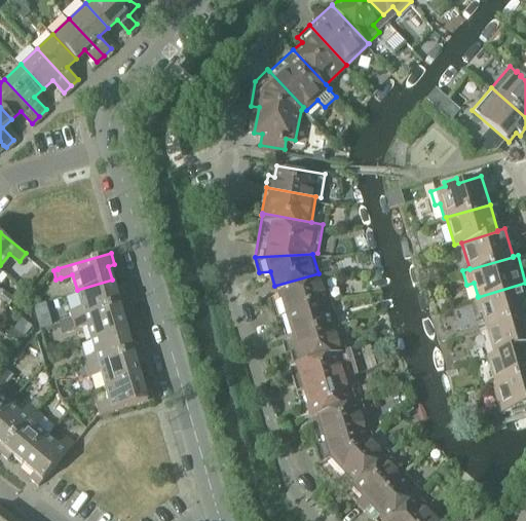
[(324,271),(318,273),(274,286),(267,288),(275,312),(331,296),(324,271)]
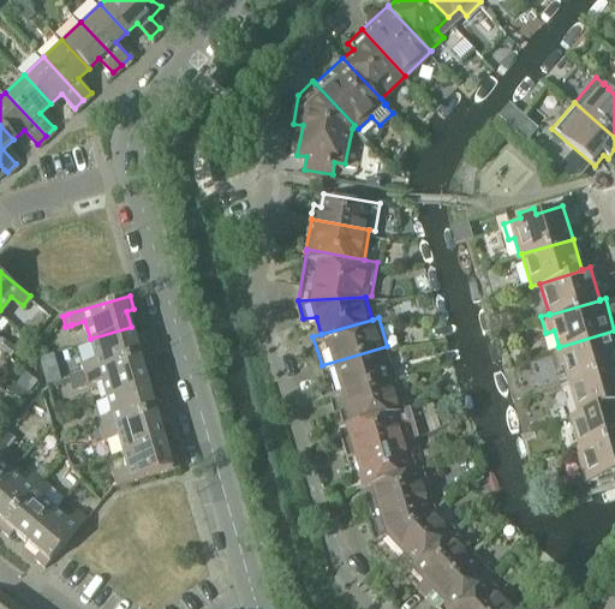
[(95,356),(81,359),(84,370),(145,352),(143,341),(136,342),(131,327),(90,339),(95,356)]
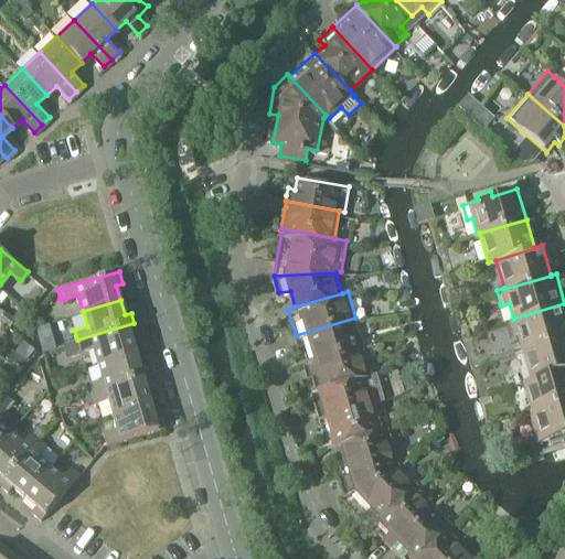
[(513,319),(513,318),(505,320),(510,335),(518,333),(522,348),(564,334),(564,304),(564,303),(513,319)]
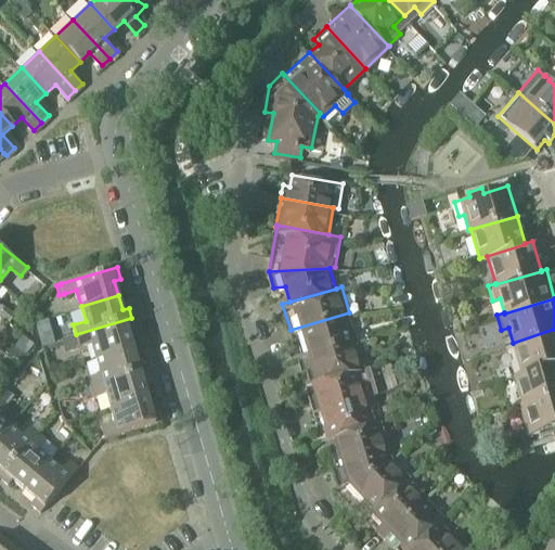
[(14,311),(3,304),(0,308),(0,312),(9,319),(14,311)]
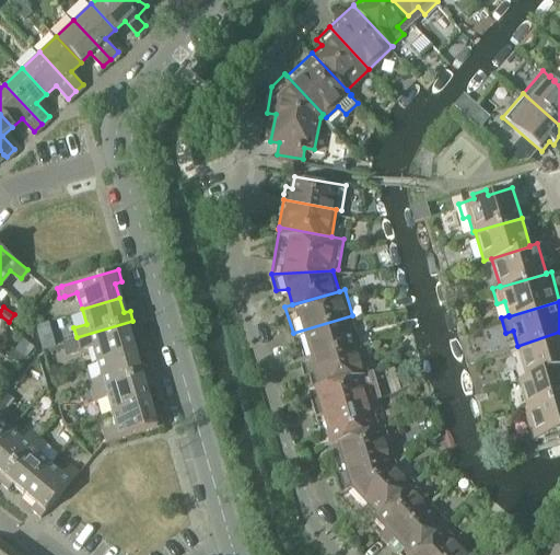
[(359,339),(352,315),(293,333),(296,346),(301,344),(305,356),(359,339)]
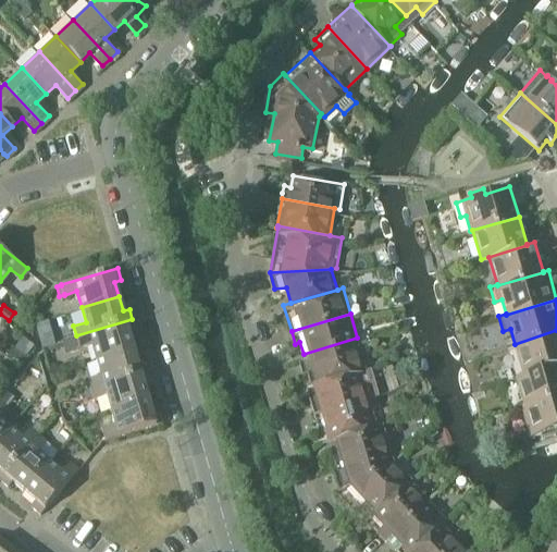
[(135,330),(132,319),(76,335),(65,339),(69,347),(91,341),(96,357),(133,346),(130,332),(135,330)]
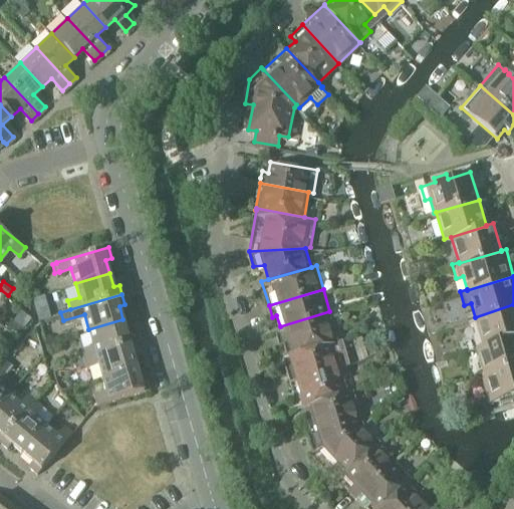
[(513,304),(475,317),(482,343),(513,333),(513,304)]
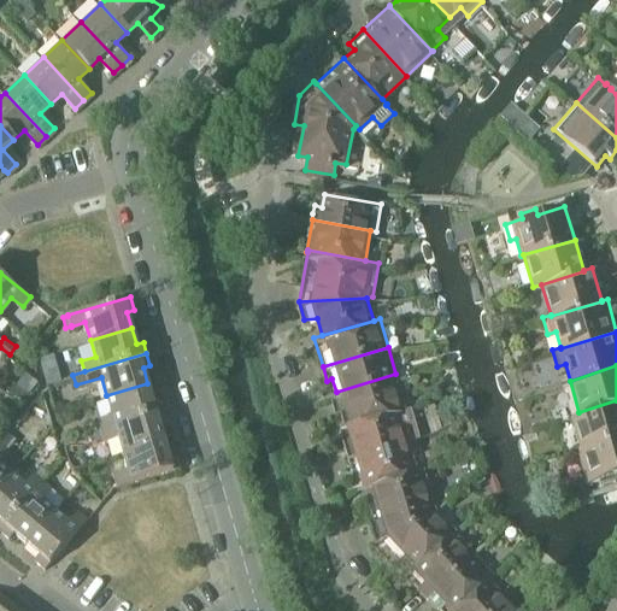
[(57,368),(43,371),(47,382),(60,379),(57,368)]
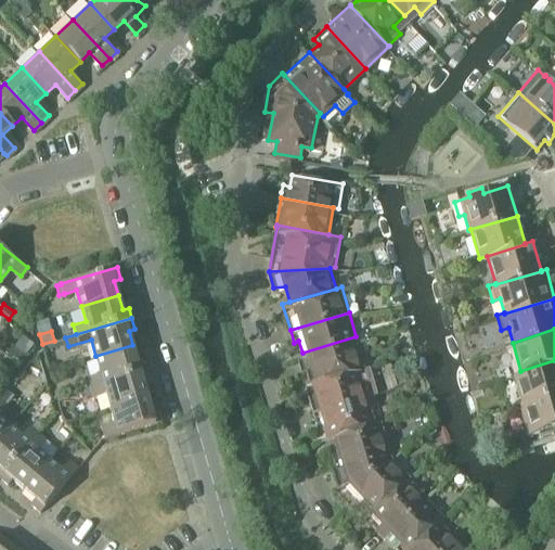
[(356,336),(302,353),(297,354),(301,368),(306,366),(310,380),(310,381),(358,367),(359,369),(364,367),(356,336)]
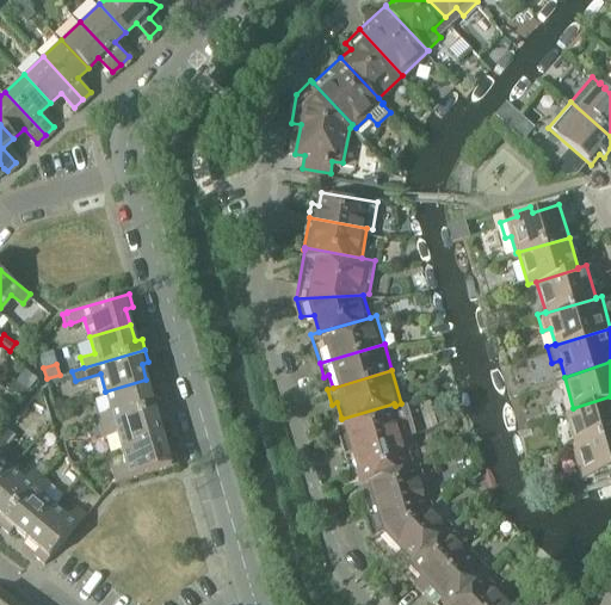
[(146,380),(105,391),(110,408),(96,413),(99,423),(161,406),(158,394),(150,396),(146,380)]
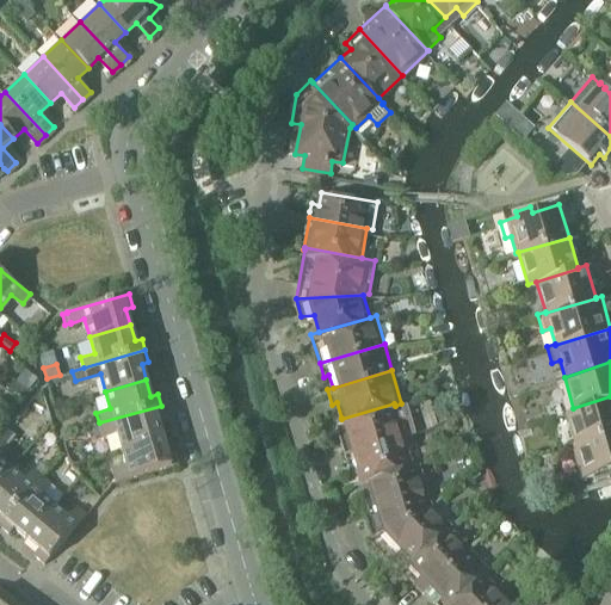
[(610,396),(573,408),(566,411),(574,443),(610,431),(610,396)]
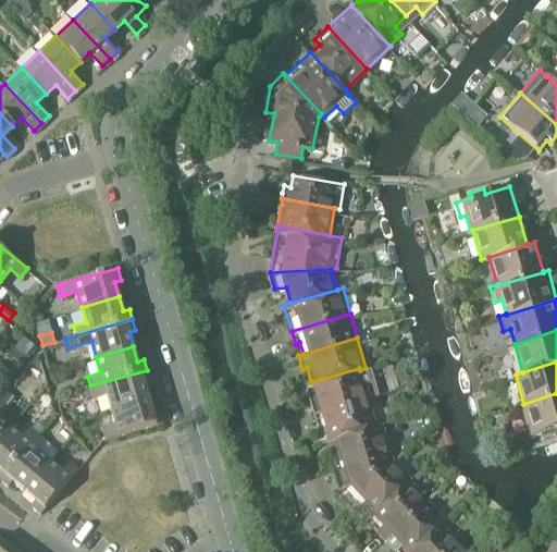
[(311,381),(306,382),(313,409),(367,394),(378,391),(370,367),(366,368),(360,370),(359,368),(311,382),(311,381)]
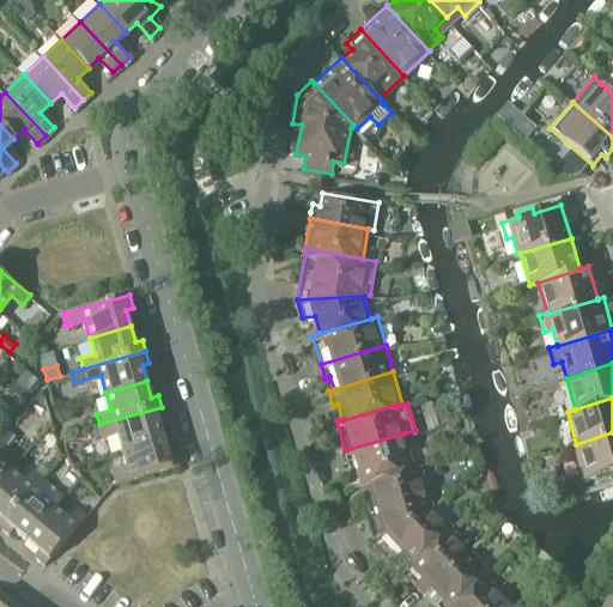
[(162,407),(99,424),(102,435),(116,431),(121,448),(163,436),(158,420),(165,418),(162,407)]
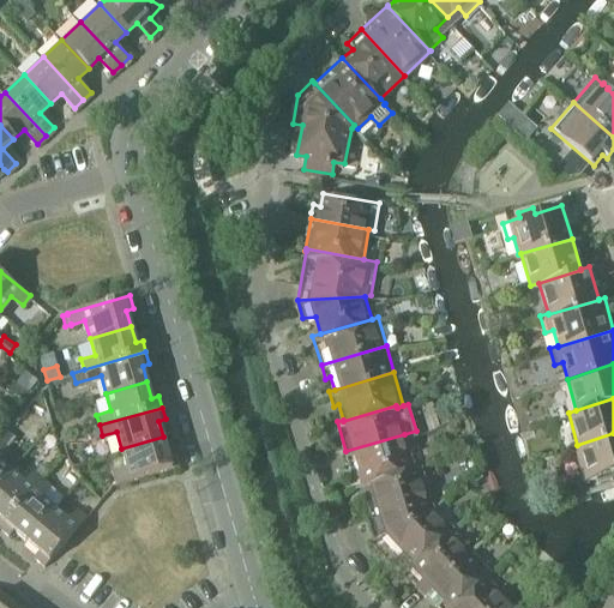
[(613,433),(577,445),(575,446),(584,479),(595,475),(597,480),(612,475),(611,471),(613,469),(613,433)]
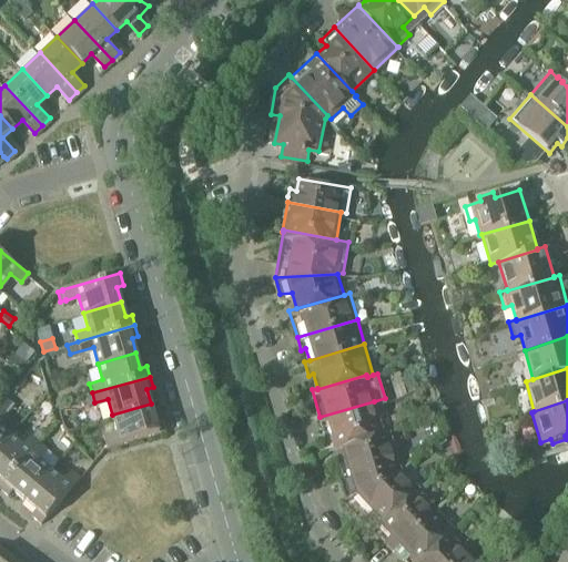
[(374,401),(320,417),(328,447),(335,446),(383,430),(374,401)]
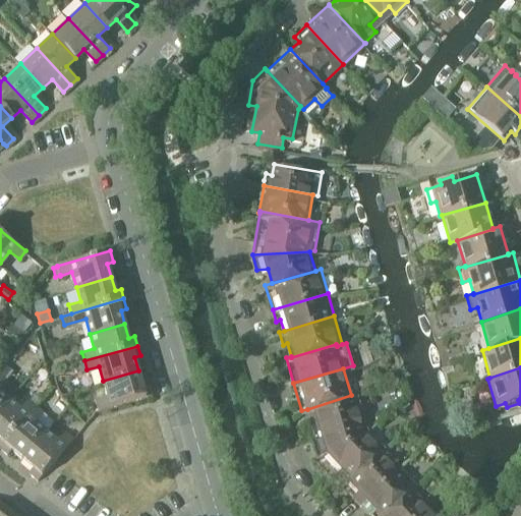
[(138,370),(103,381),(107,396),(95,399),(98,409),(151,394),(148,383),(141,385),(138,370)]
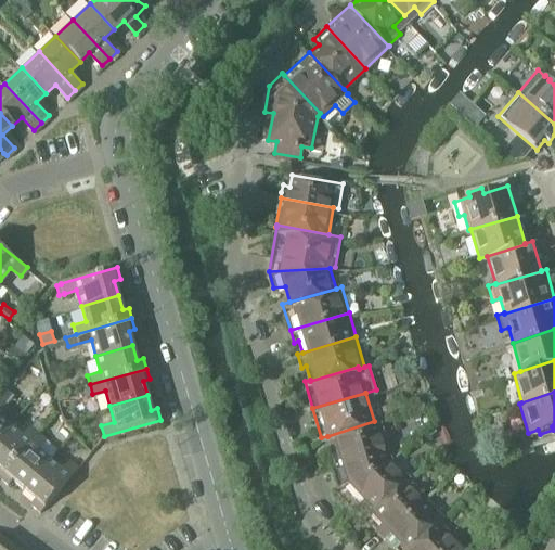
[(0,433),(9,423),(0,416),(0,408),(5,403),(0,398),(0,433)]
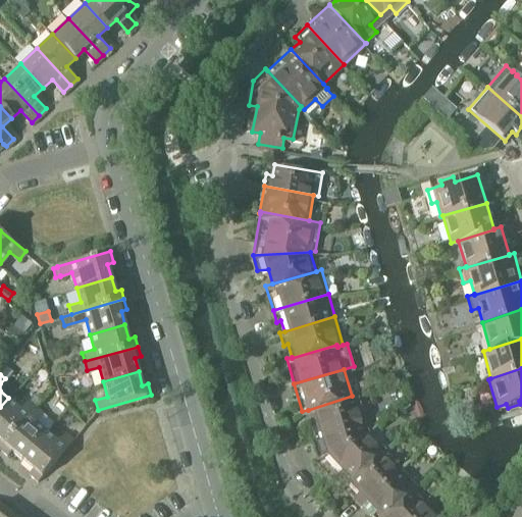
[(356,395),(352,396),(308,410),(314,430),(311,431),(318,454),(364,428),(366,428),(356,395)]
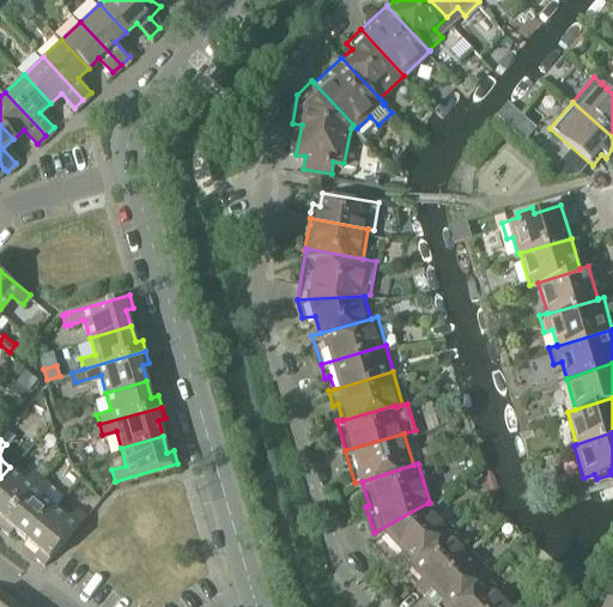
[(24,479),(10,467),(0,478),(0,522),(41,475),(34,468),(24,479)]
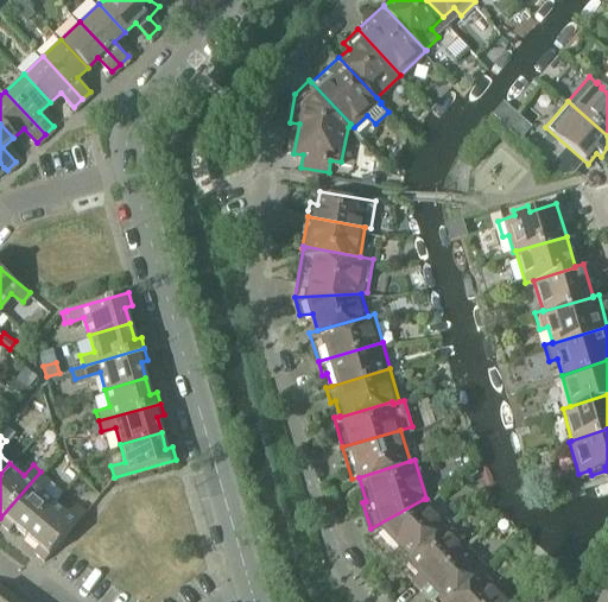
[(40,471),(0,518),(0,520),(8,527),(13,523),(25,533),(54,500),(39,489),(49,479),(40,471)]
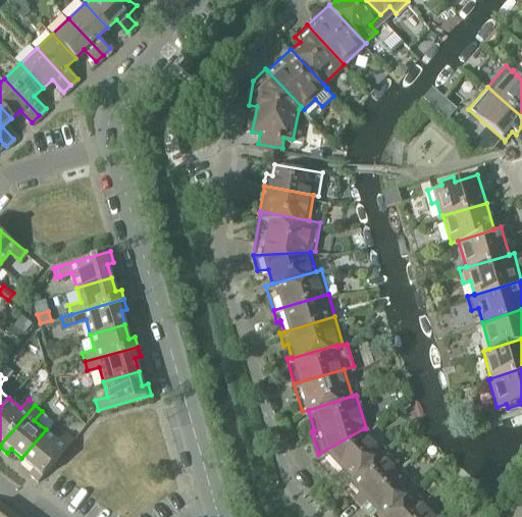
[(364,428),(318,454),(313,456),(327,471),(332,466),(346,480),(378,450),(371,443),(375,440),(364,428)]
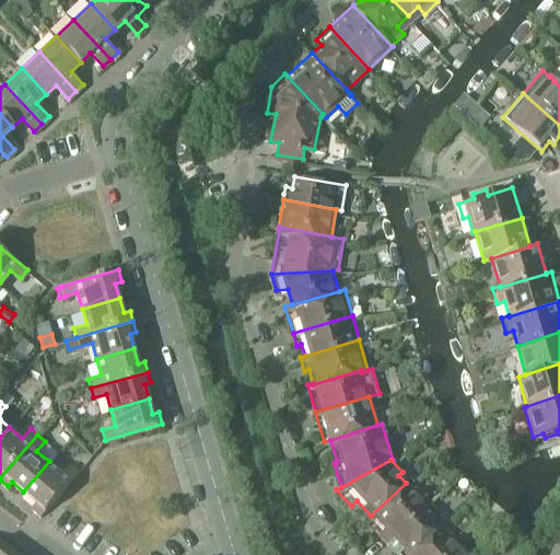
[(61,472),(49,461),(23,492),(35,501),(31,506),(39,515),(79,470),(70,462),(61,472)]
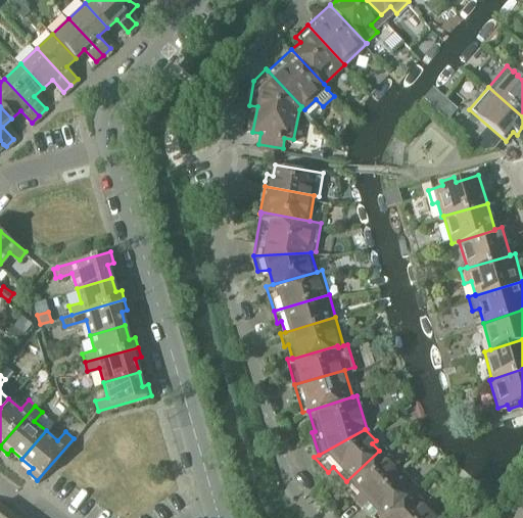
[(382,448),(379,451),(346,481),(344,483),(361,501),(398,465),(382,448)]
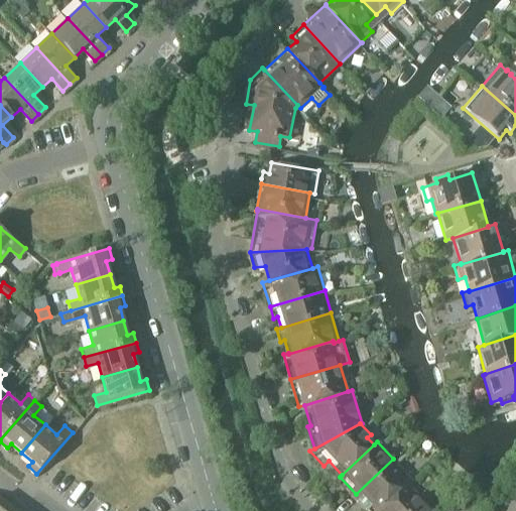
[(397,456),(393,459),(356,494),(371,510),(373,510),(407,480),(400,472),(406,466),(397,456)]
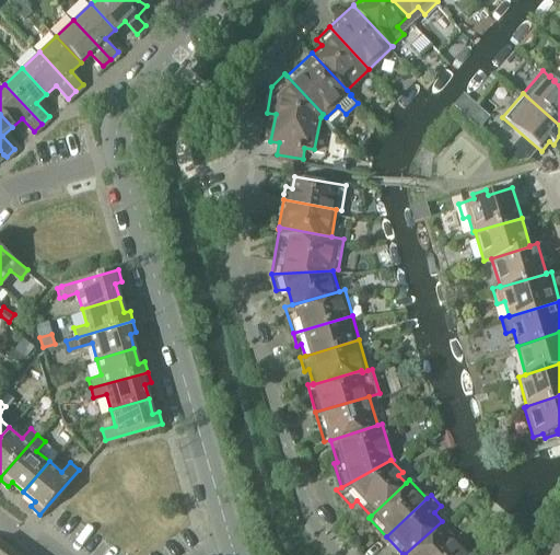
[(442,521),(405,554),(471,554),(473,554),(442,521)]
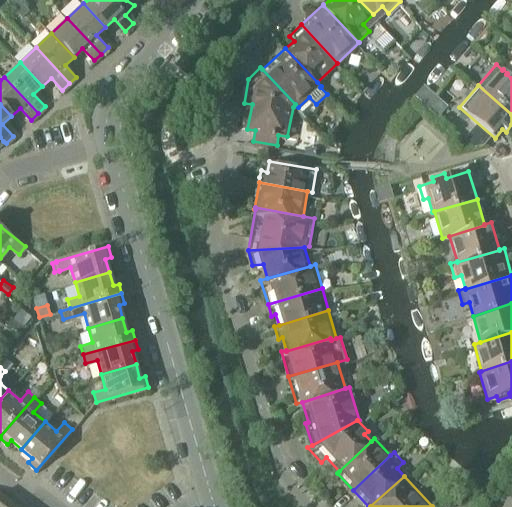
[(0,494),(0,506),(12,506),(14,505),(0,494)]
